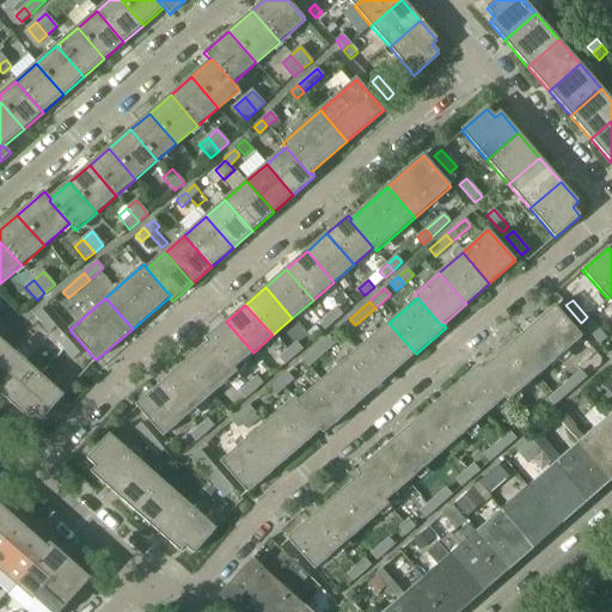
[(546,368),(582,337),(555,306),(519,338),(546,368)]
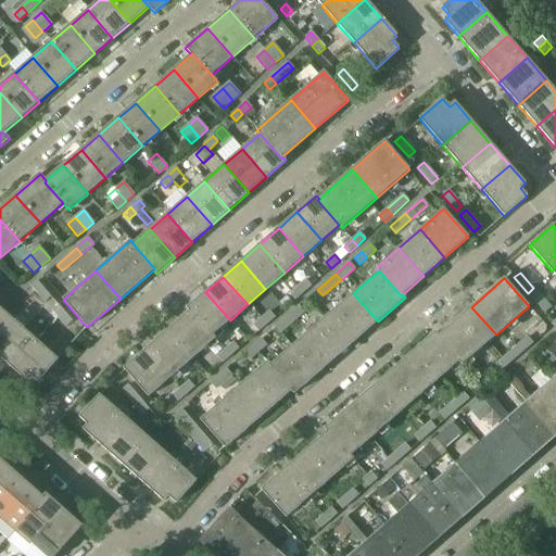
[(303,293),(311,286),(305,280),(298,287),(303,293)]
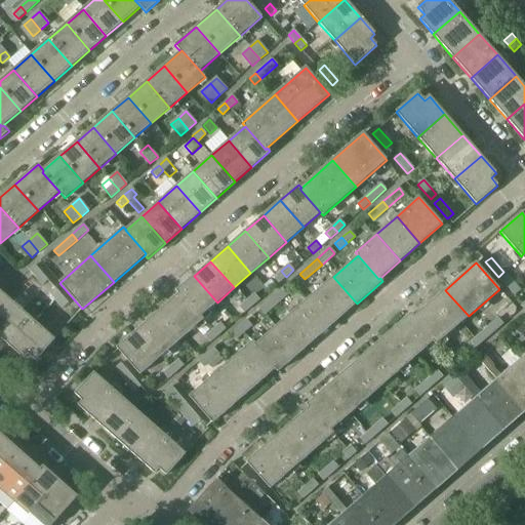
[(48,281),(35,266),(30,271),(42,285),(48,281)]
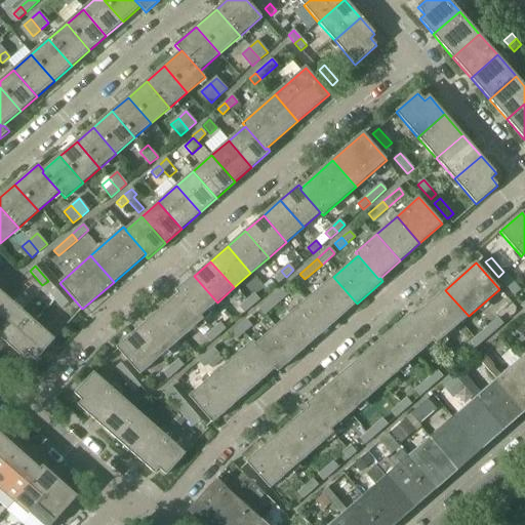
[(279,283),(286,277),(281,271),(274,277),(279,283)]
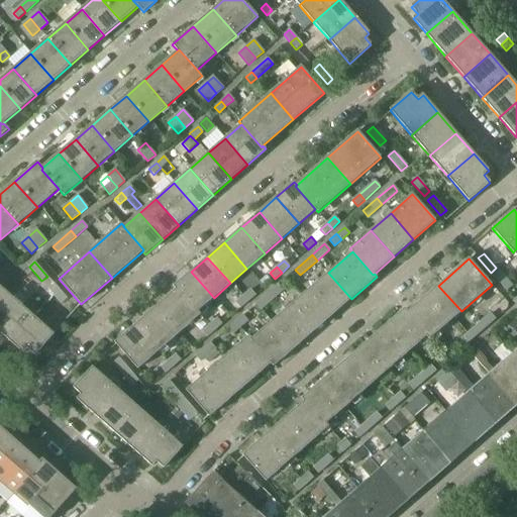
[(214,298),(191,272),(174,287),(176,290),(178,289),(198,311),(214,298)]
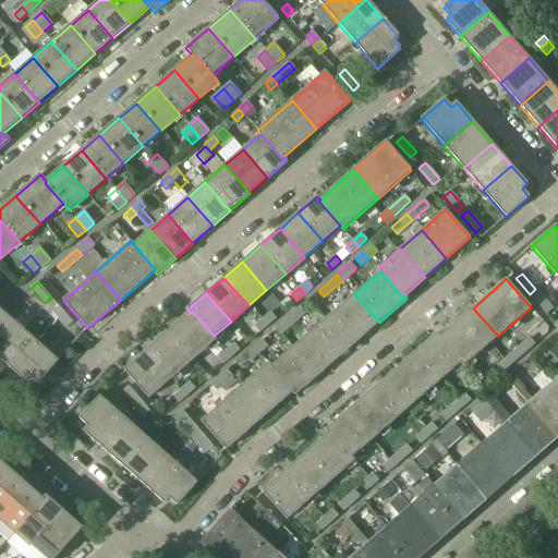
[(553,308),(538,293),(533,299),(546,314),(553,308)]
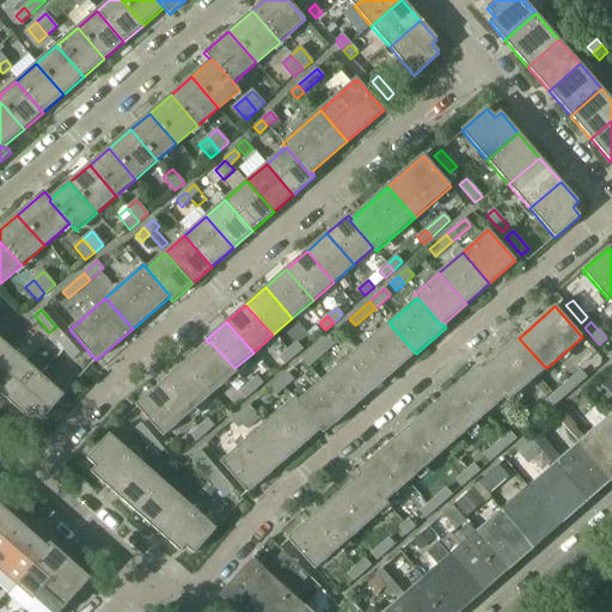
[(416,354),(389,323),(357,350),(384,381),(416,354)]
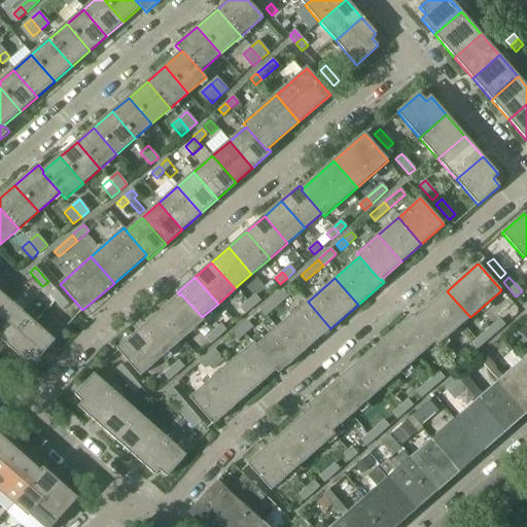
[(271,282),(264,288),(269,293),(276,287),(271,282)]
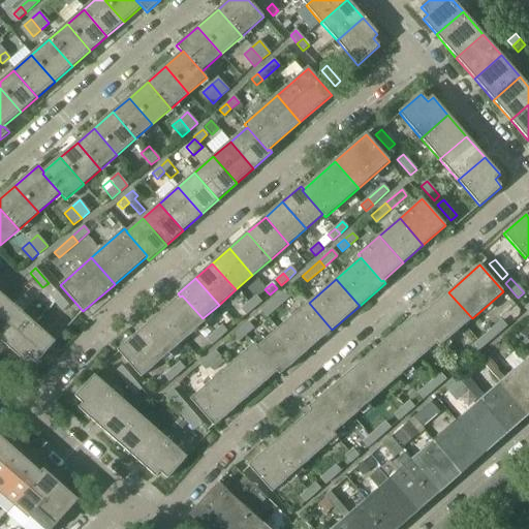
[(68,306),(56,290),(50,296),(63,311),(68,306)]
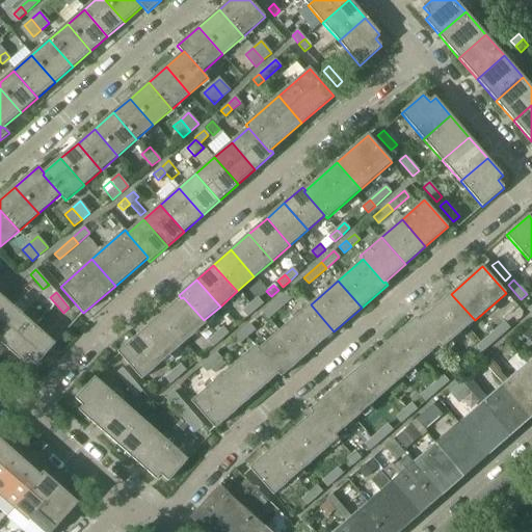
[(274,314),(291,298),(286,293),(269,308),(274,314)]
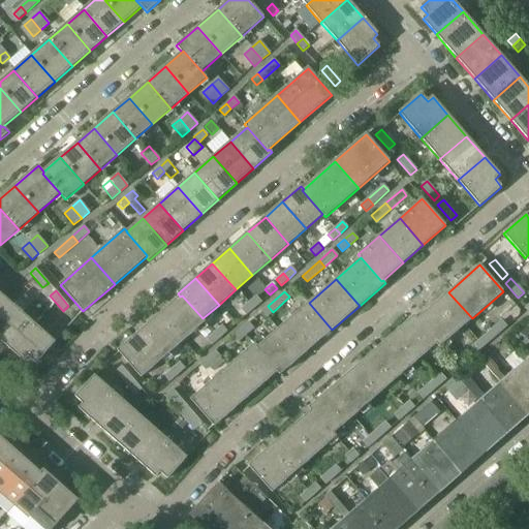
[(0,311),(9,301),(0,292),(0,311)]
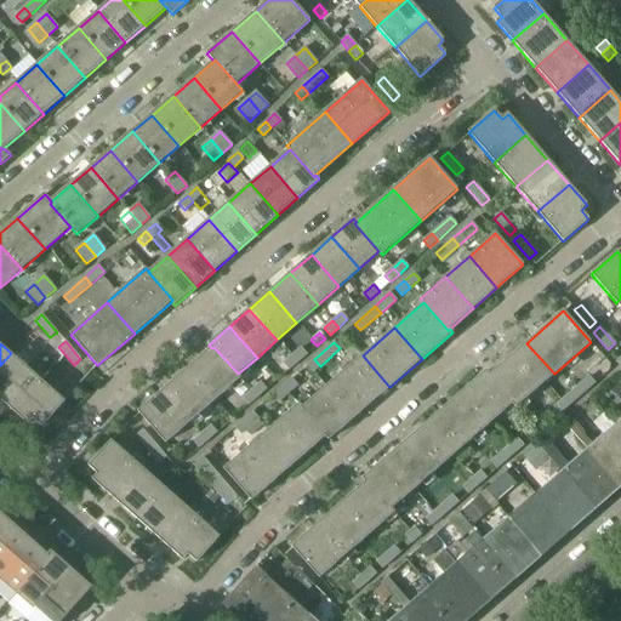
[(516,408),(554,374),(527,343),(490,375),(488,376),(512,404),(516,408)]
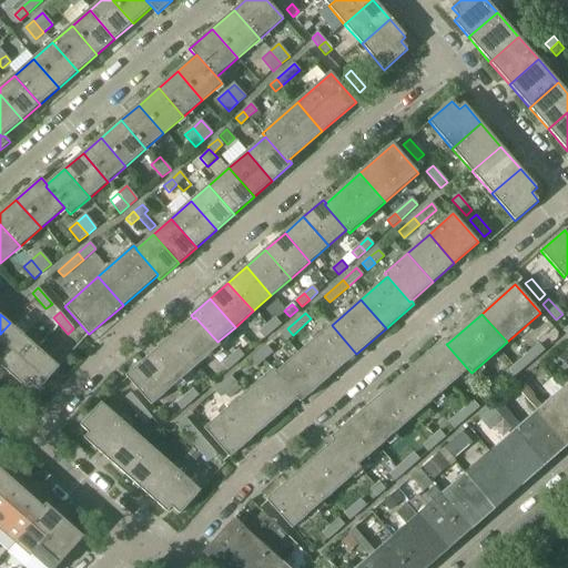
[(221,346),(217,342),(195,317),(193,318),(172,337),(196,366),(221,346)]
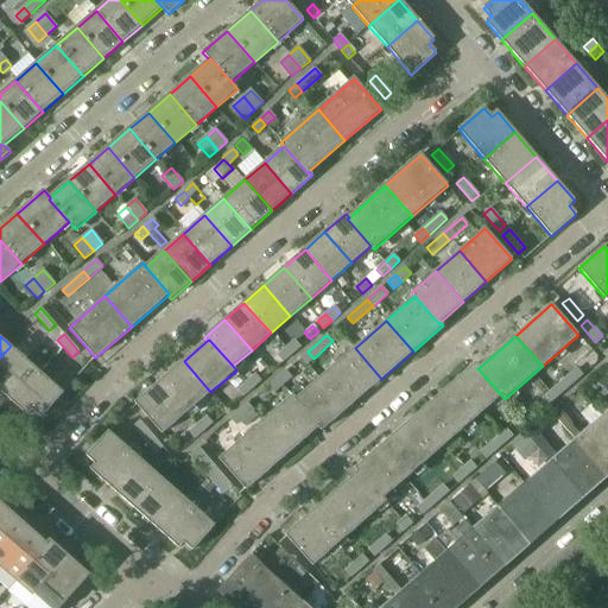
[(291,355),(301,348),(295,341),(285,349),(291,355)]
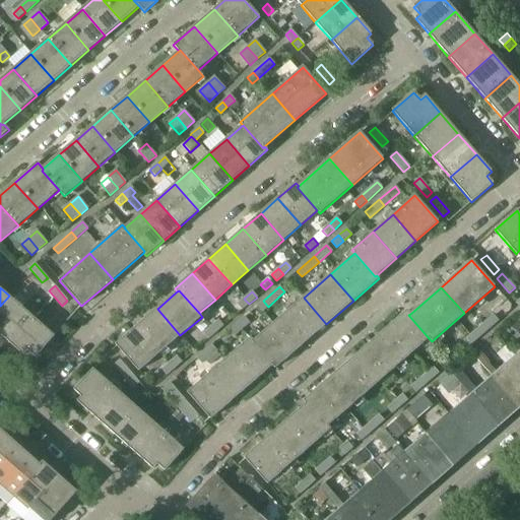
[(0,334),(6,340),(29,314),(9,296),(0,306),(0,334)]
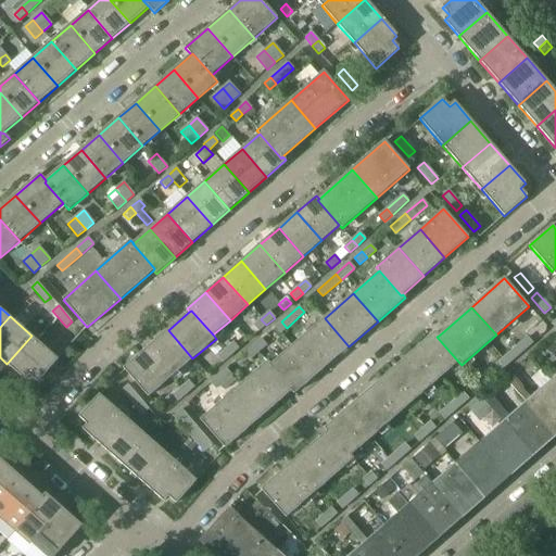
[(349,346),(325,318),(299,341),(323,369),(349,346)]
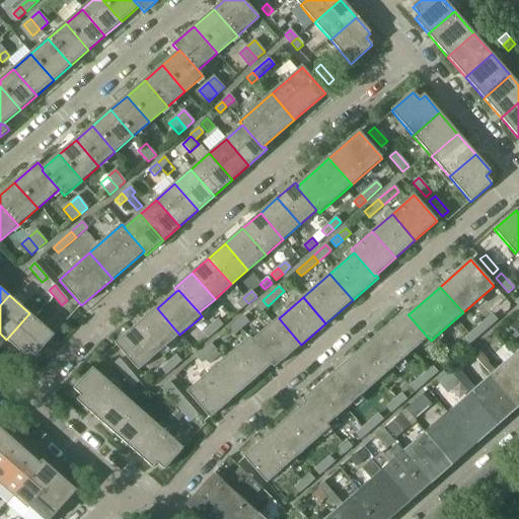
[(241,309),(248,303),(243,298),(236,304),(241,309)]
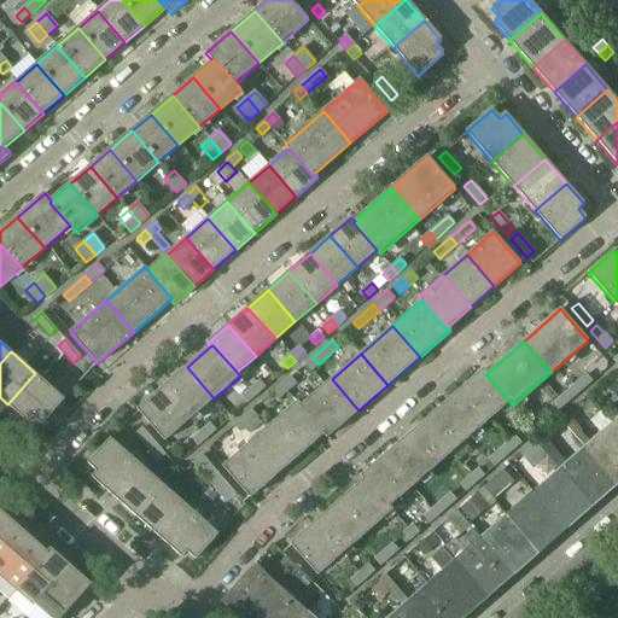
[(319,365),(313,357),(305,363),(312,369),(319,365)]
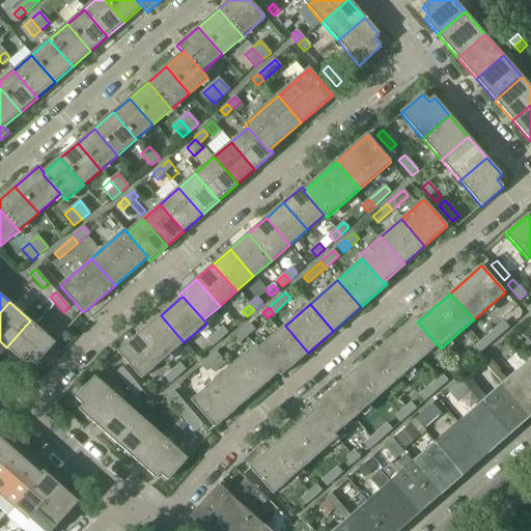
[(184,342),(161,315),(139,334),(163,361),(184,342)]
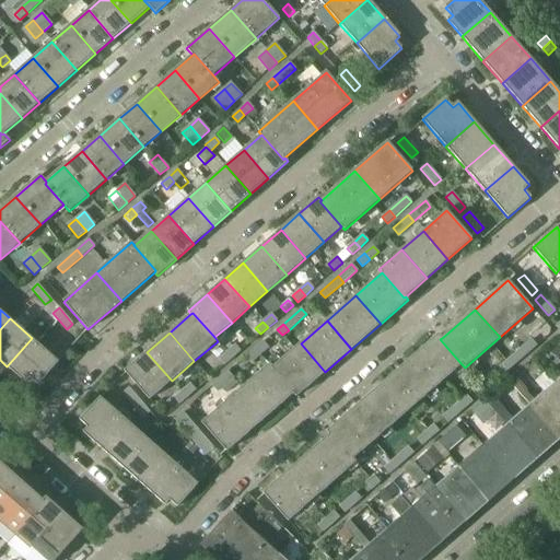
[(462,364),(440,339),(442,338),(439,335),(411,359),(435,387),(462,364)]
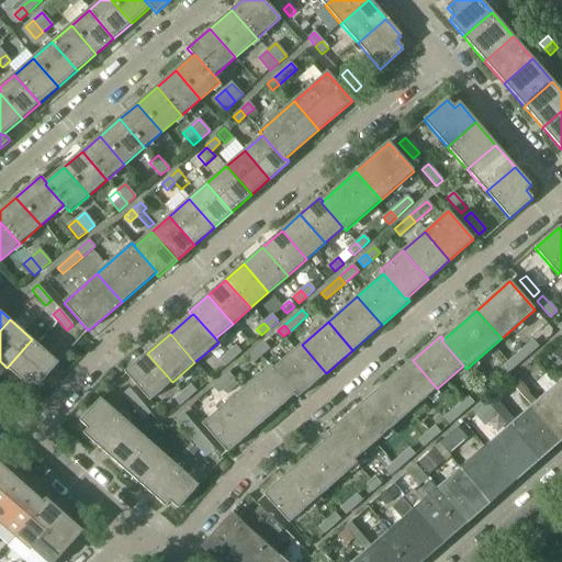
[(58,363),(32,339),(7,368),(25,384),(31,379),(38,386),(58,363)]
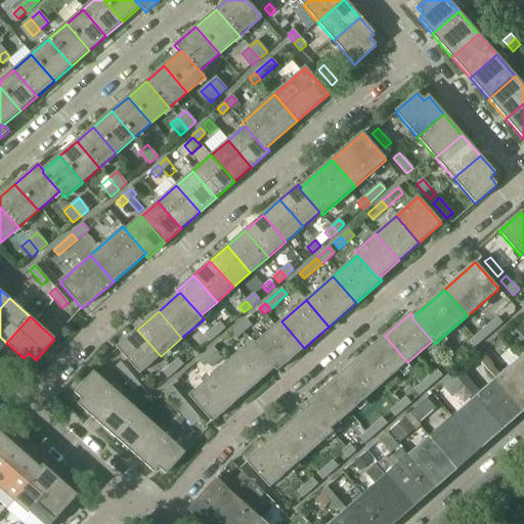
[(486,337),(501,323),(496,317),(481,332),(486,337)]
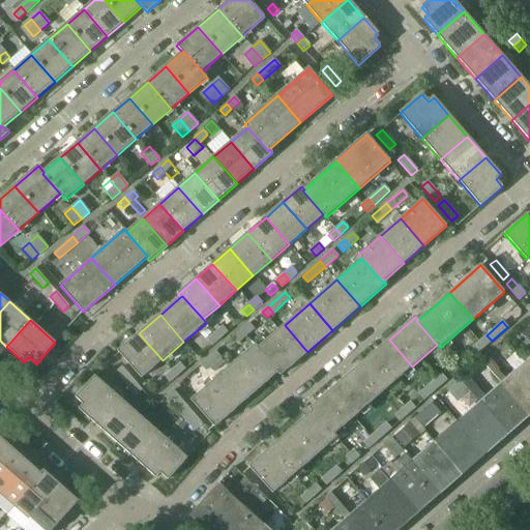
[(528,341),(529,337),(529,323),(528,321),(512,333),(519,341),(524,335),(528,341)]
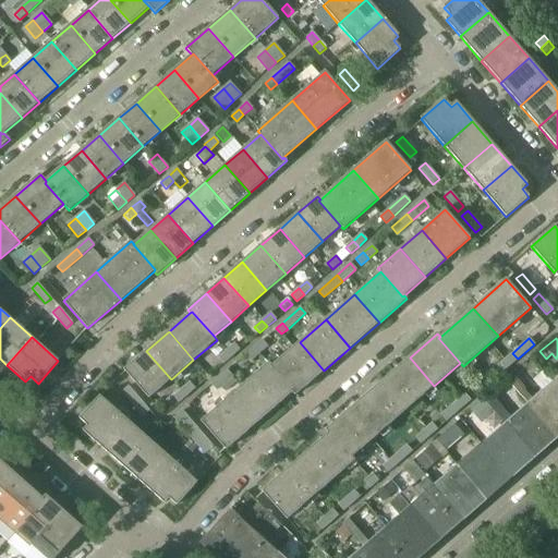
[(259,353),(267,347),(262,340),(254,347),(259,353)]
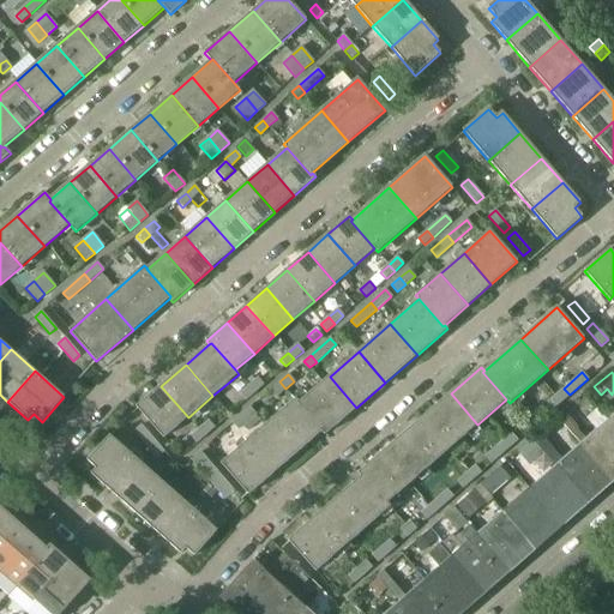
[(356,408),(330,377),(299,403),(323,431),(321,432),(325,435),(356,408)]
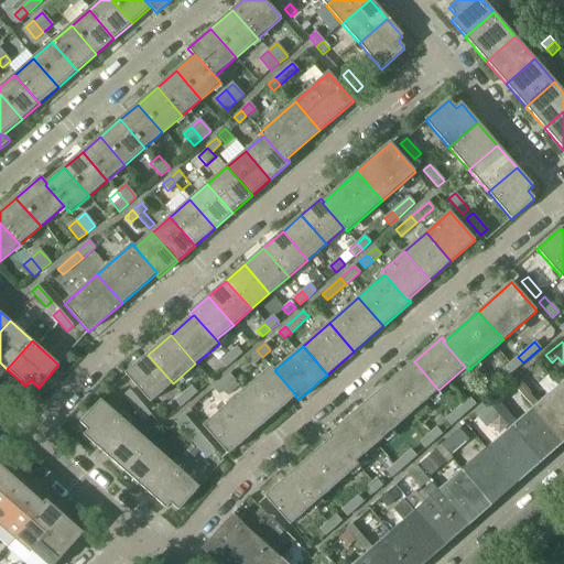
[(234,361),(242,354),(237,348),(228,355),(234,361)]
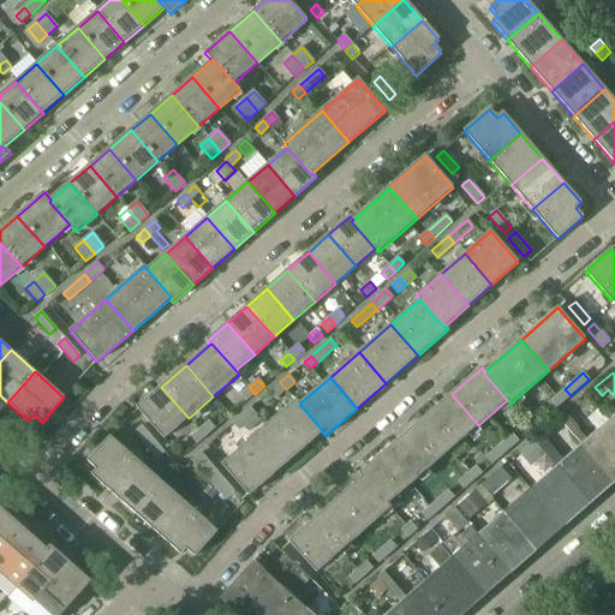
[(276,396),(286,389),(280,382),(272,390),(276,396)]
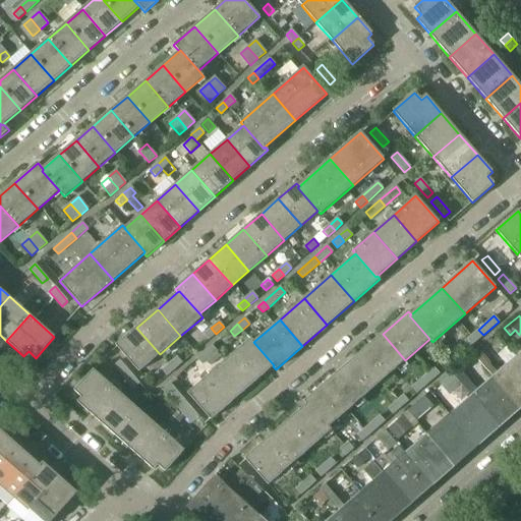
[(160,354),(136,328),(116,346),(138,372),(160,354)]
